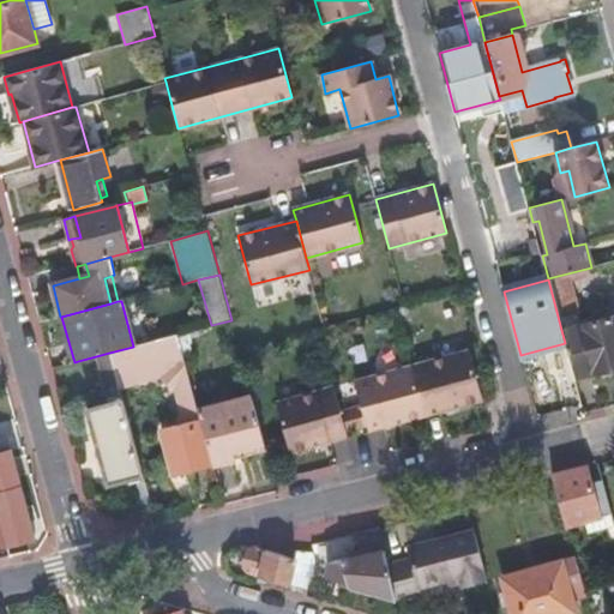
[(613,317),(561,330),(565,343),(575,375),(613,366),(613,317)]
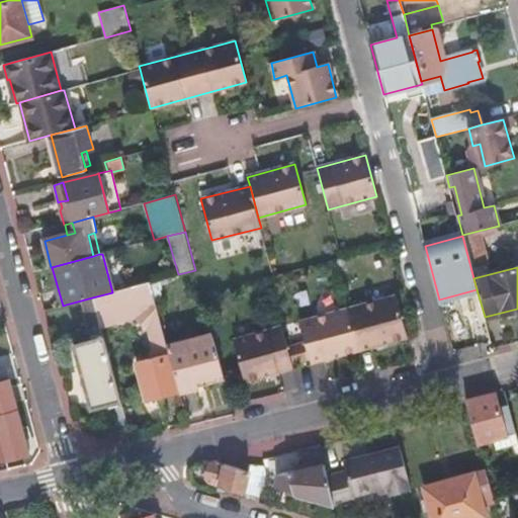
[(169,355),(167,346),(158,311),(150,282),(112,292),(92,297),(99,326),(99,327),(135,318),(149,330),(155,349),(151,358),(136,362),(147,401),(175,393),(165,356),(169,355)]
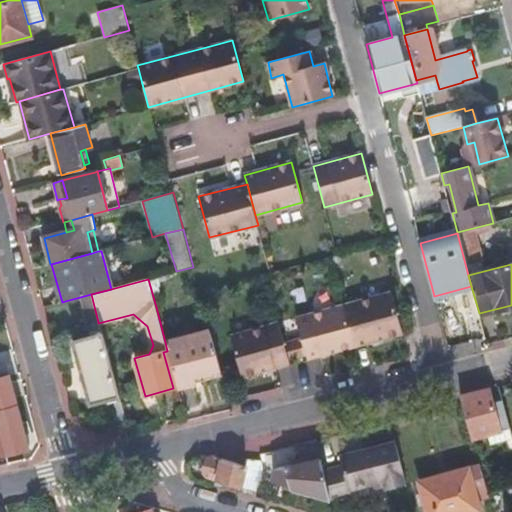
[(301,339),(305,354),(306,359),(403,334),(392,293),(295,318),(301,339)]
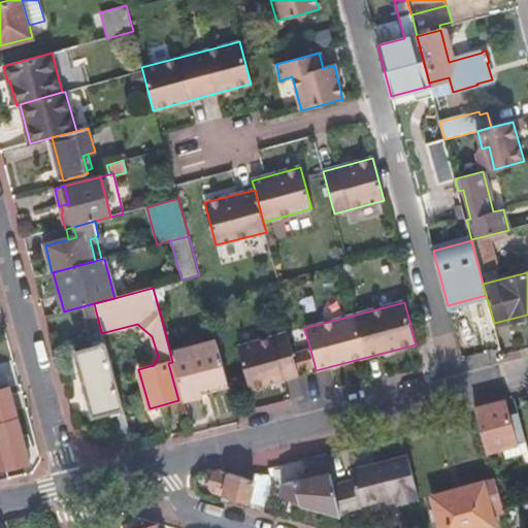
[(94,303),(83,306),(91,335),(101,332),(94,303)]
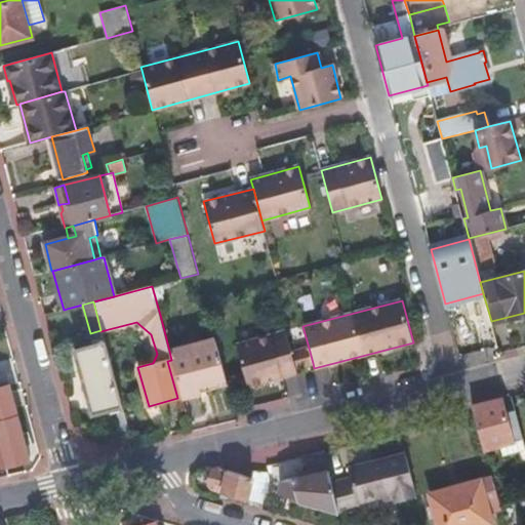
[(101,330),(90,333),(93,345),(104,341),(103,338),(101,331),(101,330)]
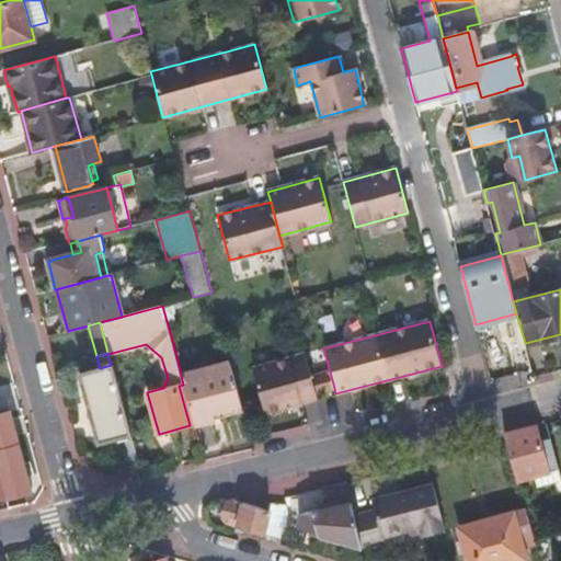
[(316,393),(311,377),(305,354),(253,367),(265,412),(317,398),(316,393)]
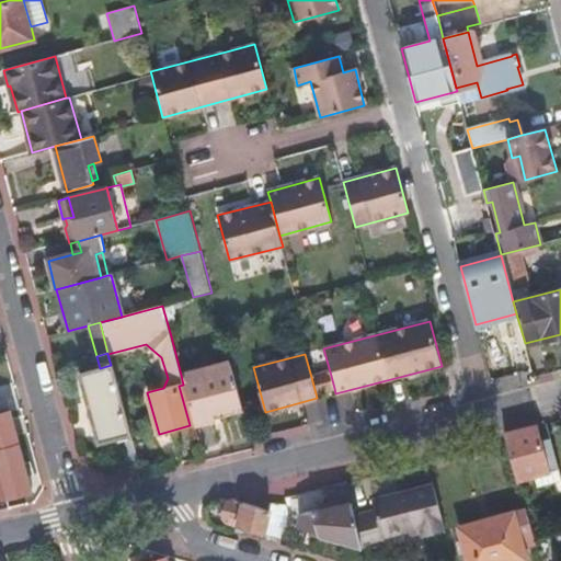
[(183,385),(194,424),(214,419),(212,412),(241,404),(230,361),(181,375),(183,385)]
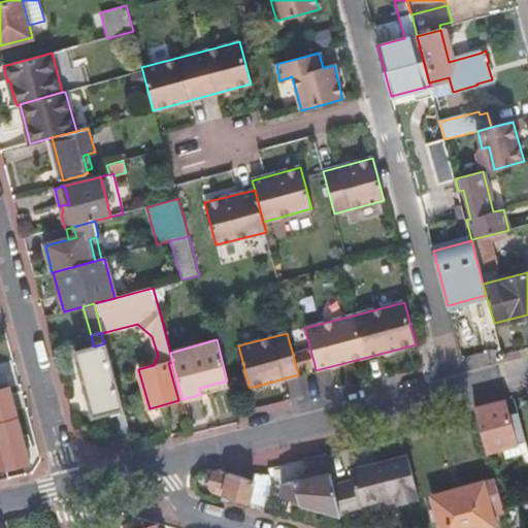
[(104,344),(104,343),(94,347),(73,352),(80,378),(84,387),(91,418),(122,409),(104,344)]
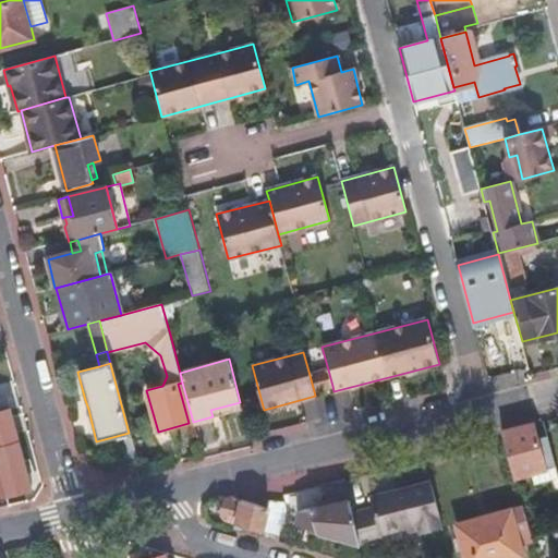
[(310,375),(314,391),(319,390),(332,386),(328,370),(315,373),(310,375)]
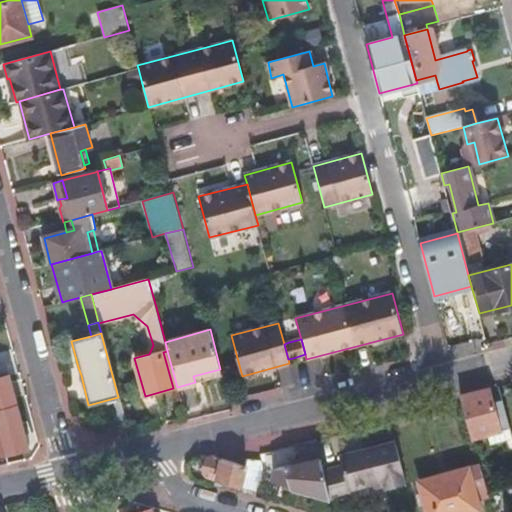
[(195,382),(222,375),(220,369),(193,376),(195,382)]
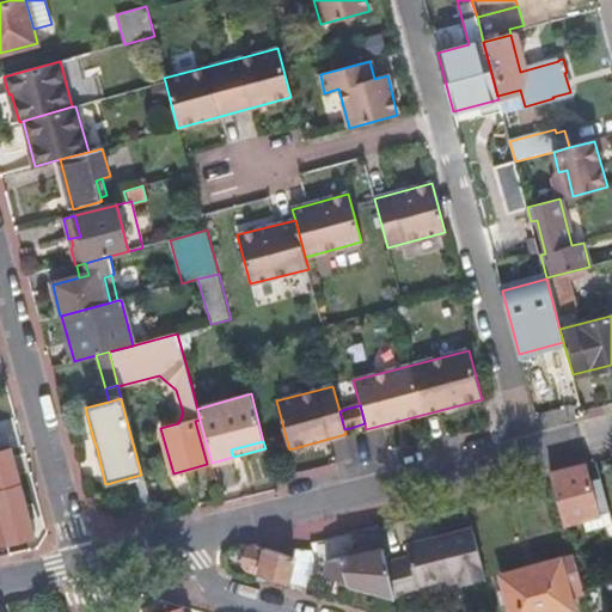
[(0,521),(6,543),(6,544),(34,537),(11,450),(0,452),(0,521)]
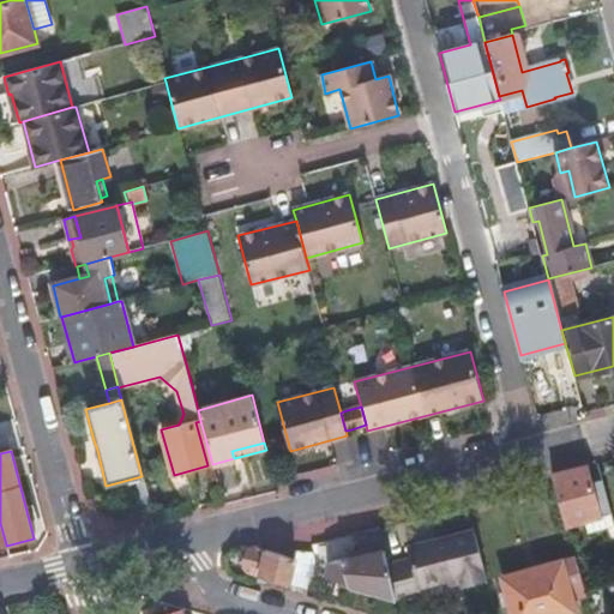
[(553,476),(557,488),(566,527),(613,516),(605,486),(593,489),(587,468),(553,476)]
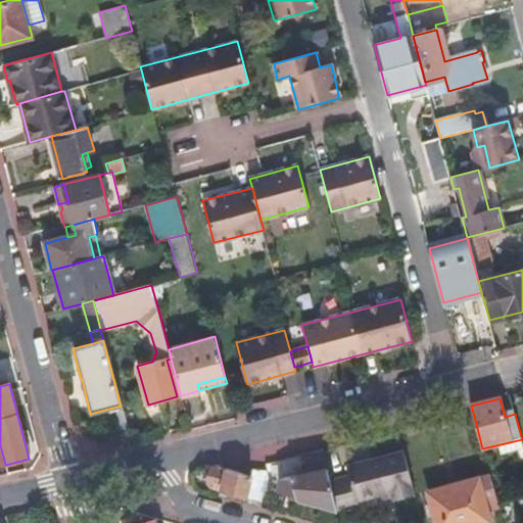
[(121,431),(127,429),(122,410),(115,411),(121,431)]
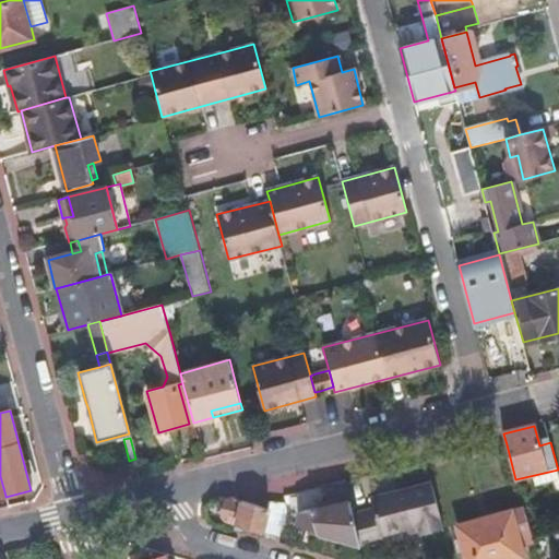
[(354,514),(361,545),(382,540),(381,536),(407,530),(419,526),(420,532),(421,536),(444,531),(439,511),(431,484),(370,499),(373,509),(354,514)]
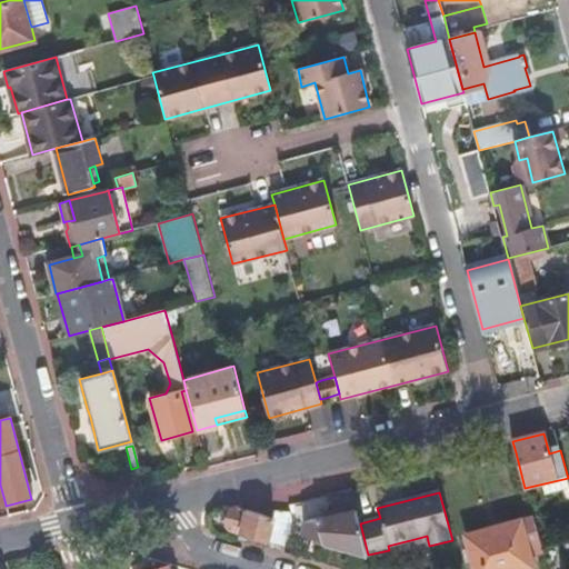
[(231,531),(285,546),(291,519),(289,510),(273,512),(273,518),(257,513),(236,507),(231,508),(227,525),(231,531)]
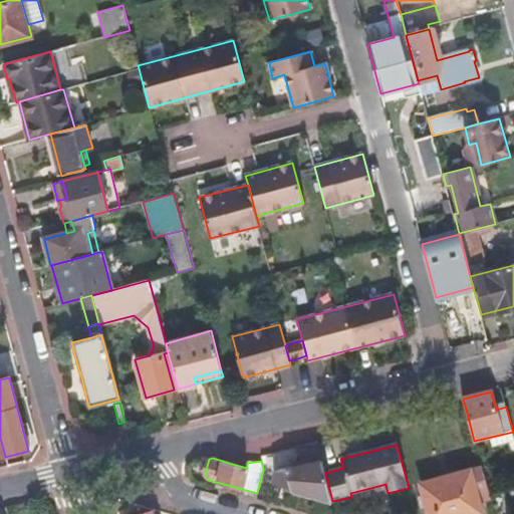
[(321,462),(277,472),(275,482),(330,499),(321,462)]
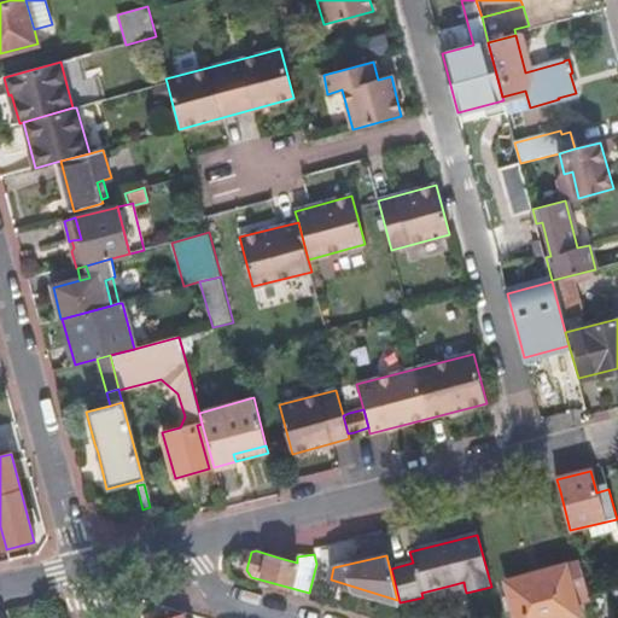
[(587,589),(579,563),(505,582),(514,617),(577,617),(578,617),(575,605),(590,601),(587,589)]
